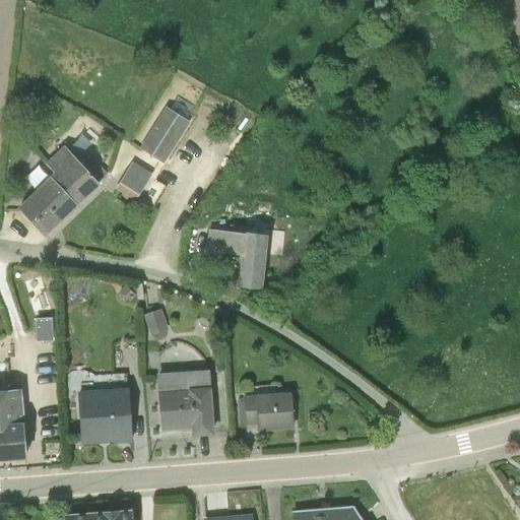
[(163,164),(190,120),(168,106),(140,149),(163,164)]
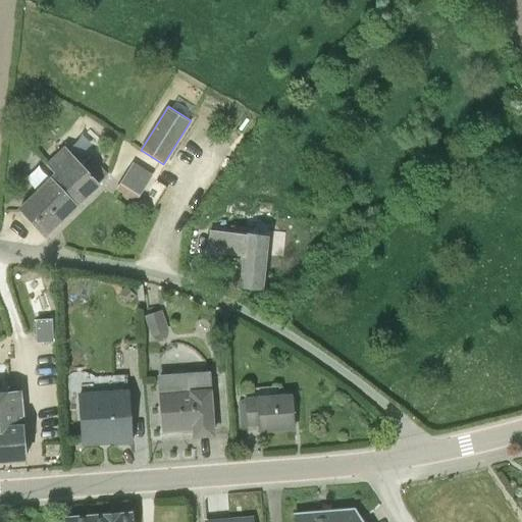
[(91,155),(81,164),(64,146),(45,163),(57,176),(51,181),(74,208),(100,185),(98,184),(108,175),(91,155)]
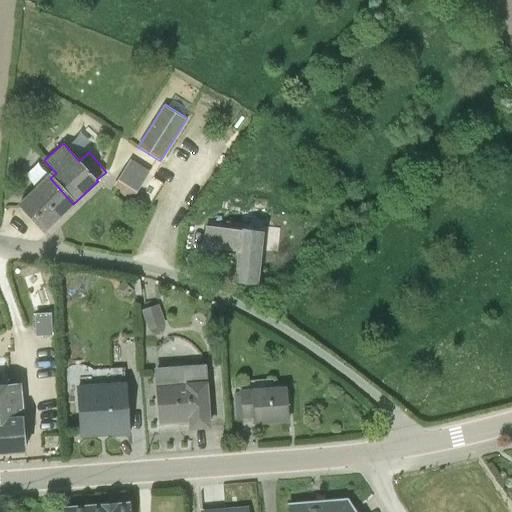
[(132,198),(149,172),(131,161),(115,187),(132,198)]
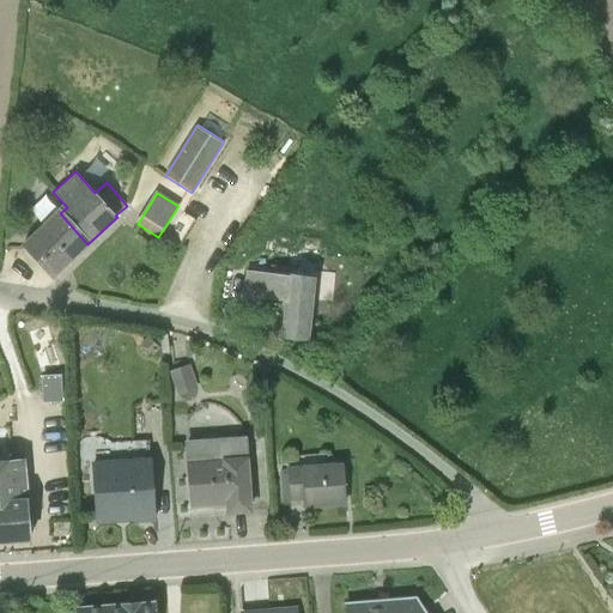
[(50,278),(68,261),(87,244),(60,213),(23,248),(50,278)]
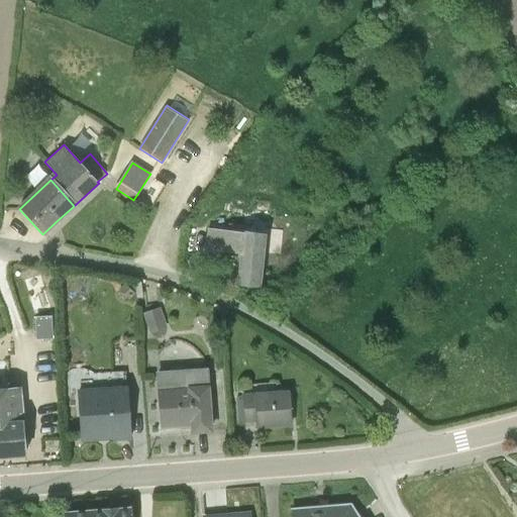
[(259,286),(264,234),(264,229),(228,224),(227,230),(210,228),(208,249),(242,252),(239,284),(259,286)]
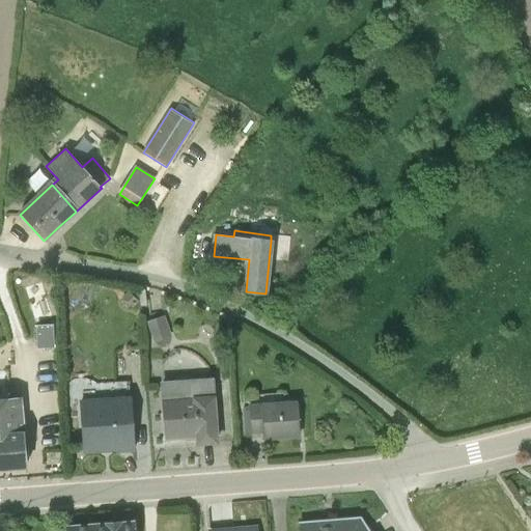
[(159,341),(175,334),(167,312),(149,319),(159,341)]
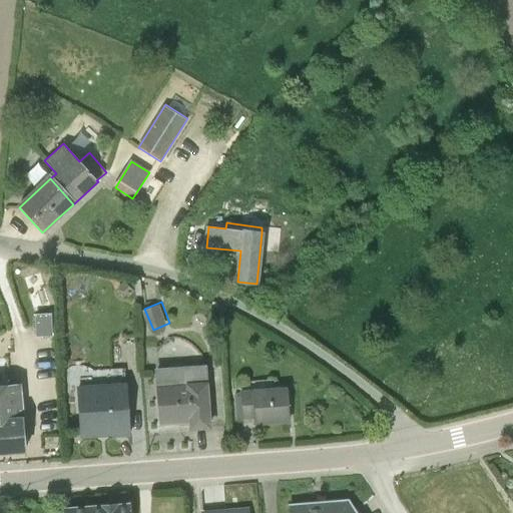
[(54,310),(38,311),(39,333),(55,333),(54,310)]
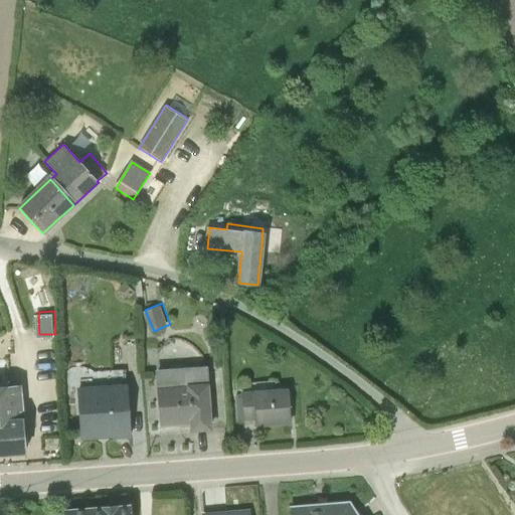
[(206,366),(156,370),(159,426),(188,423),(190,431),(212,430),(206,366)]
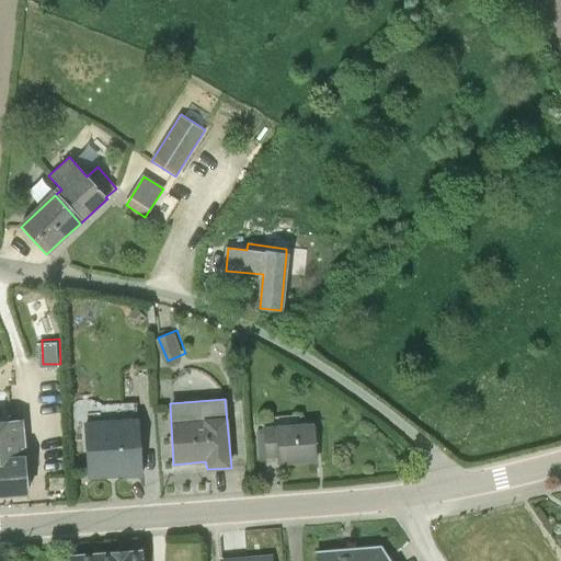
[(21,418),(0,420),(0,496),(30,493),(21,418)]
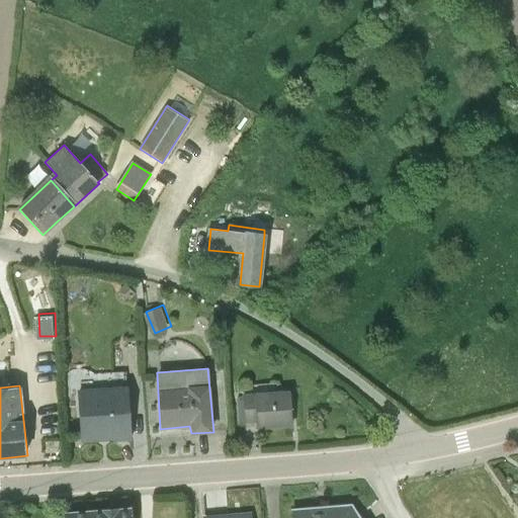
[(126,386),(76,390),(81,443),(132,440),(126,386)]
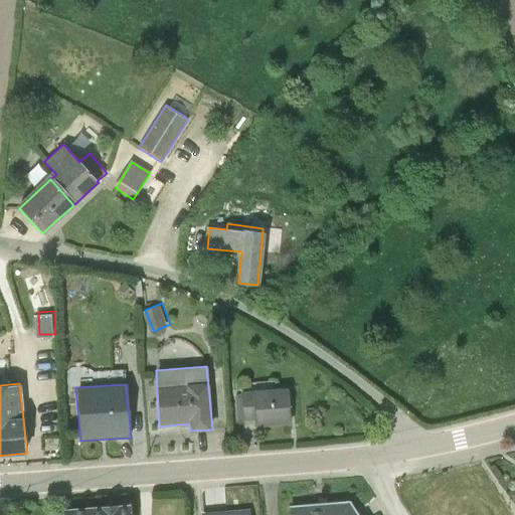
[(240,392),(242,421),(253,420),(254,427),(290,425),(288,389),(240,392)]
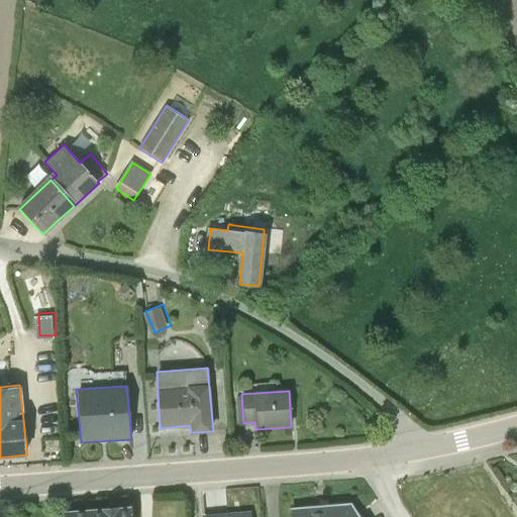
[(359,516),(350,503),(288,508),(289,516),(359,516)]
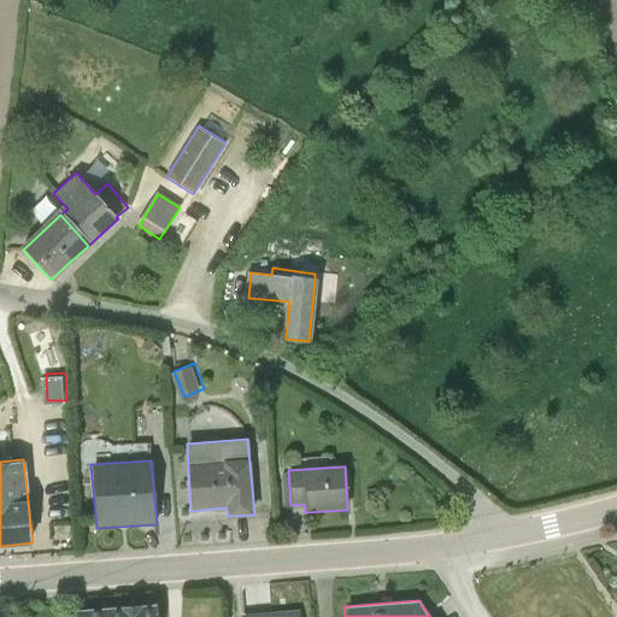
[(156,616),(156,605),(77,611),(77,616),(156,616)]
